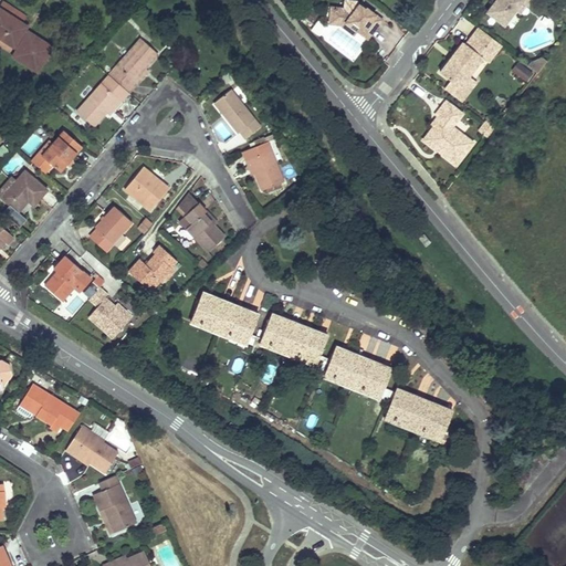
[(531,0),(496,0),(488,13),(504,25),(514,12),(522,1),(527,6),(531,0)]
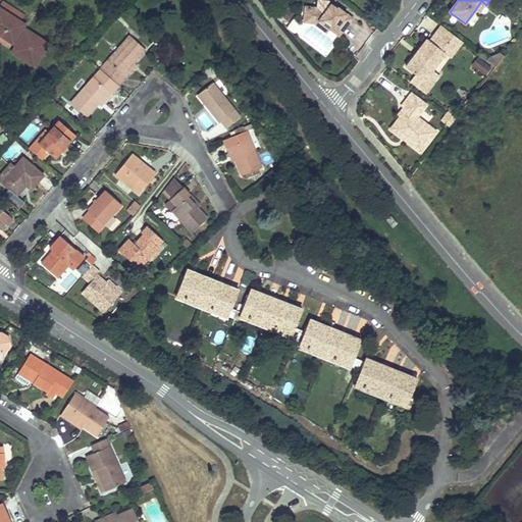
[(352,19),(332,4),(318,1),(317,8),(304,6),(303,18),(318,20),(329,30),(338,37),(352,19)]
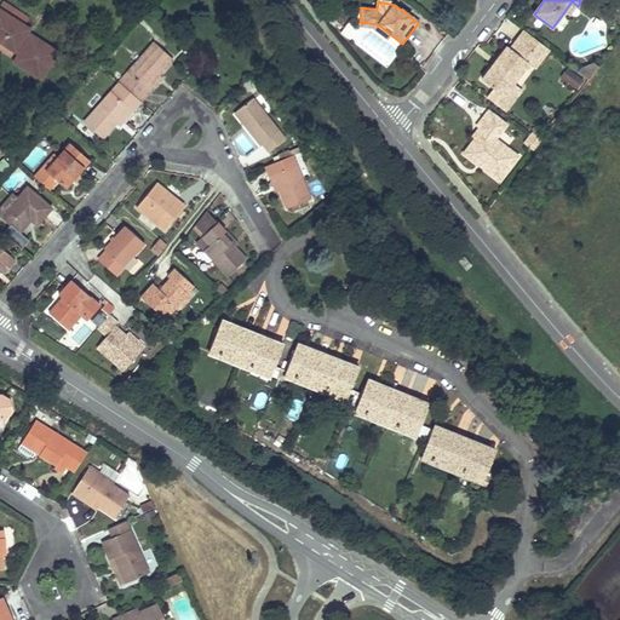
[(578,6),(572,1),(563,13),(569,17),(578,6)]
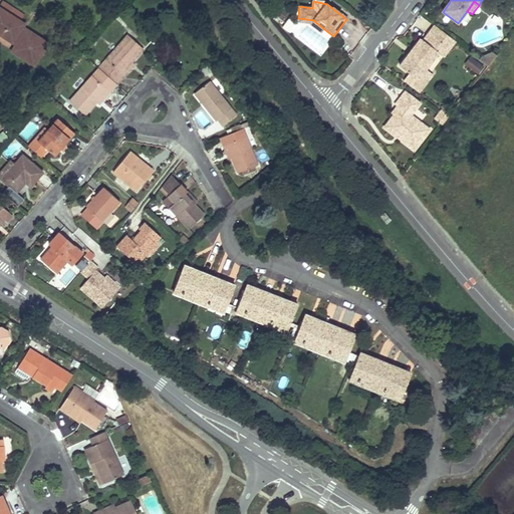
[(25,18),(3,4),(0,8),(0,32),(2,34),(0,36),(13,45),(15,42),(18,45),(13,53),(34,67),(47,46),(26,32),(25,34),(21,32),(25,27),(21,24),(25,18)]
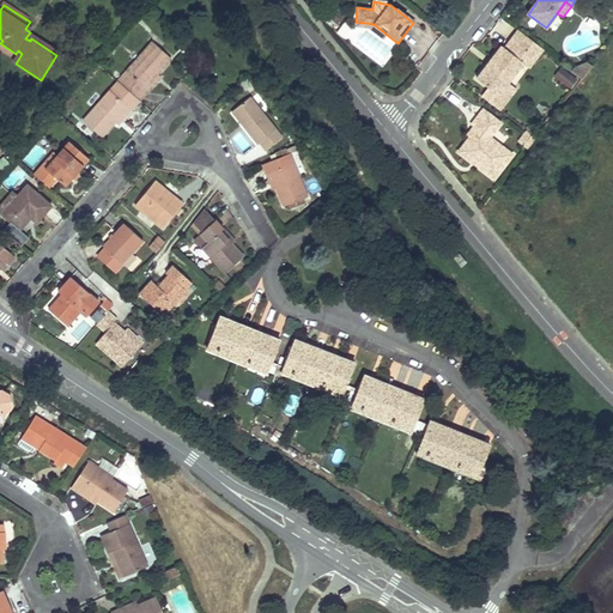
[(343,16),(335,10),(329,18),(337,23),(343,16)]
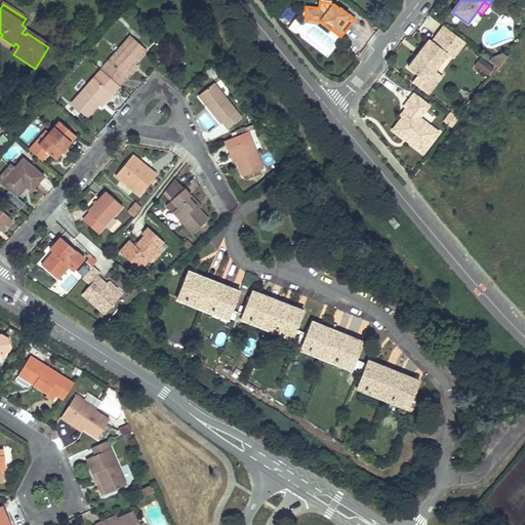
[(331,30),(320,21),(305,18),(304,24),(316,25),(328,34),(331,30)]
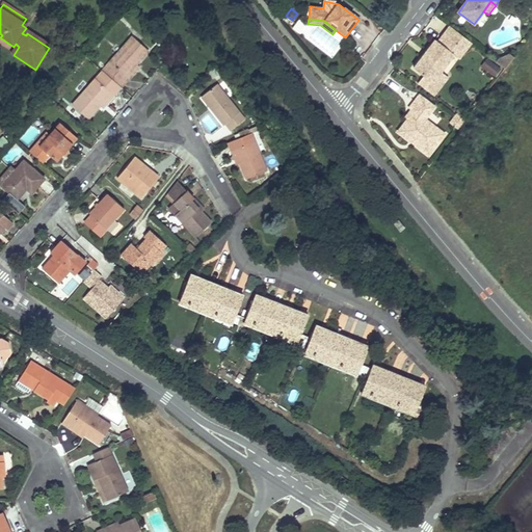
[(471,45),(449,28),(437,44),(434,43),(414,71),(424,78),(433,85),(442,74),(454,57),(459,60),(471,45)]
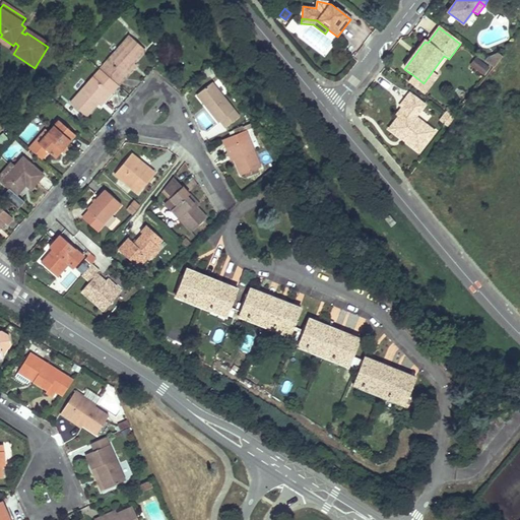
[(101,69),(118,84),(125,76),(122,74),(133,62),(144,49),(129,36),(101,69)]
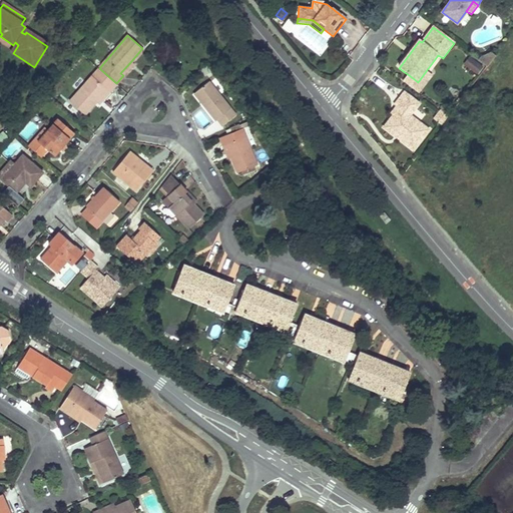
[(477,74),(483,67),(470,55),(463,63),(477,74)]
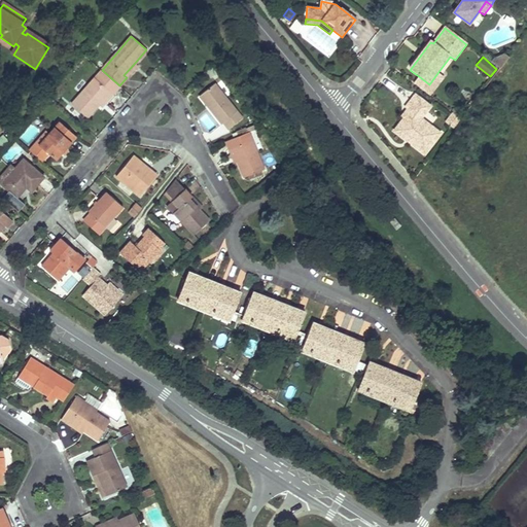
[(500,69),(508,58),(507,57),(493,61),(492,63),(500,69)]
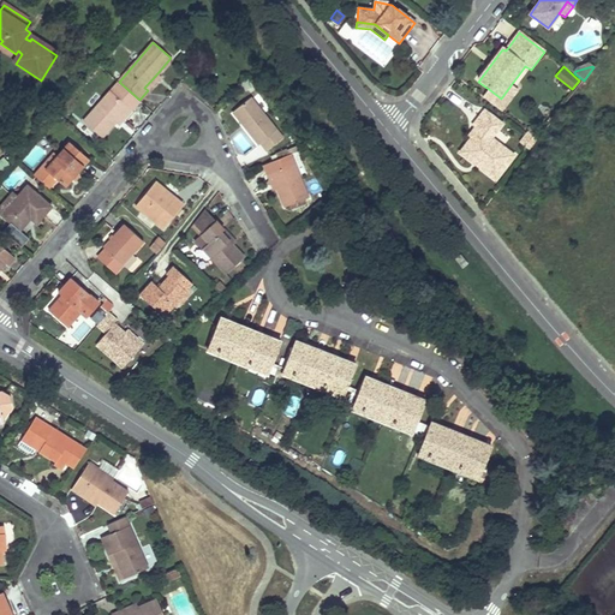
[(144,88),(148,90),(160,76),(157,73),(144,88)]
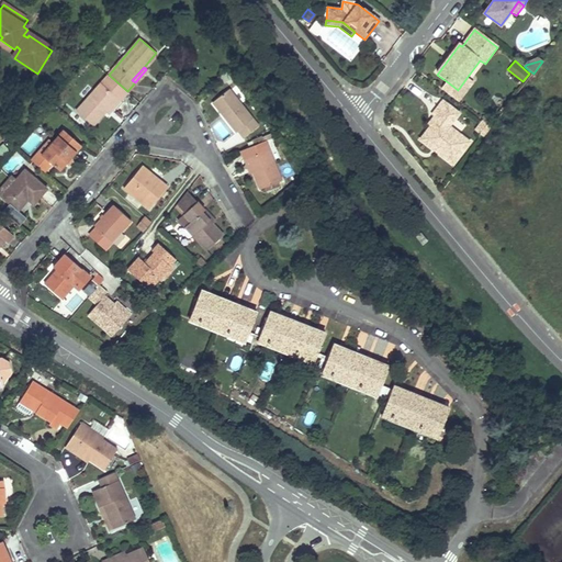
[(120,100),(127,91),(109,75),(77,111),(93,125),(105,111),(116,98),(119,99),(120,100)]
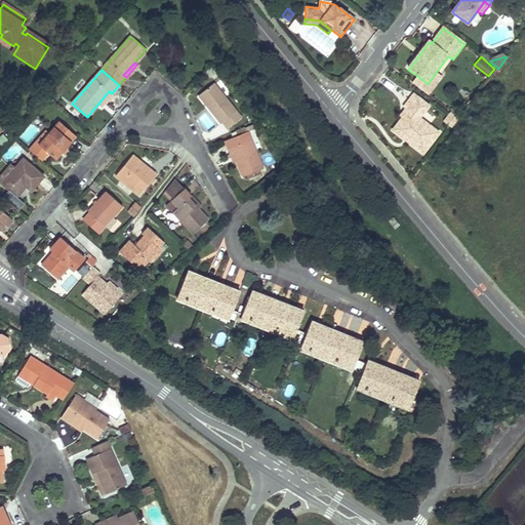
[(443,78),(436,73),(428,84),(418,77),(412,85),(429,96),(443,78)]
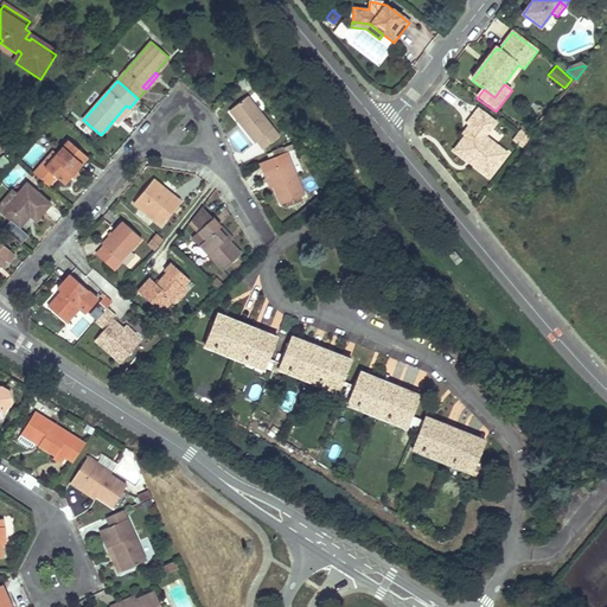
[(247,122),(244,123),(242,126),(255,141),(257,140),(264,148),(280,134),(246,94),(232,106),(247,122)]
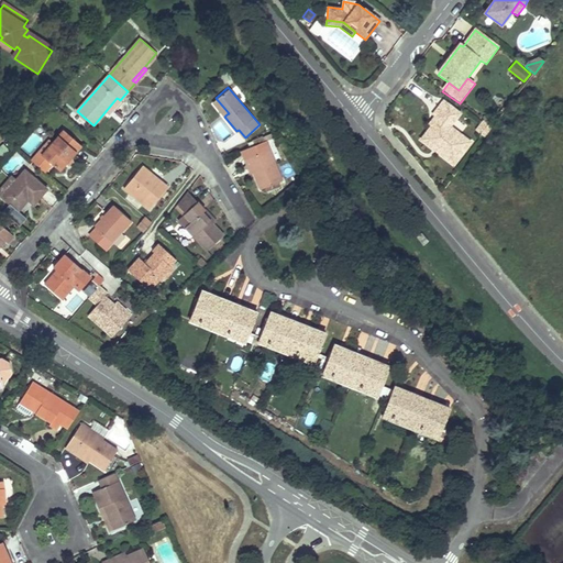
[(106,111),(108,113),(120,100),(119,99),(117,98),(106,111)]
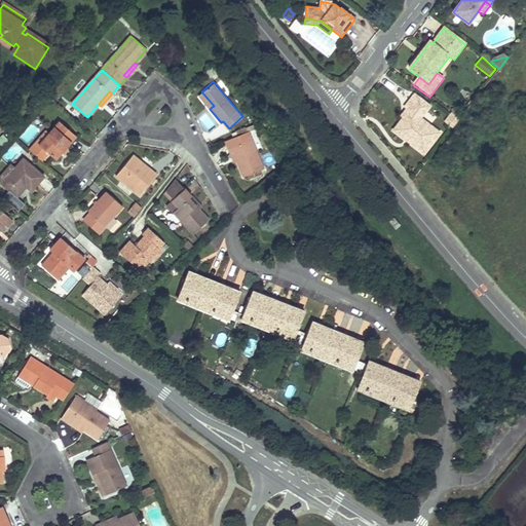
[(201,91),(197,95),(210,109),(214,106),(201,91)]
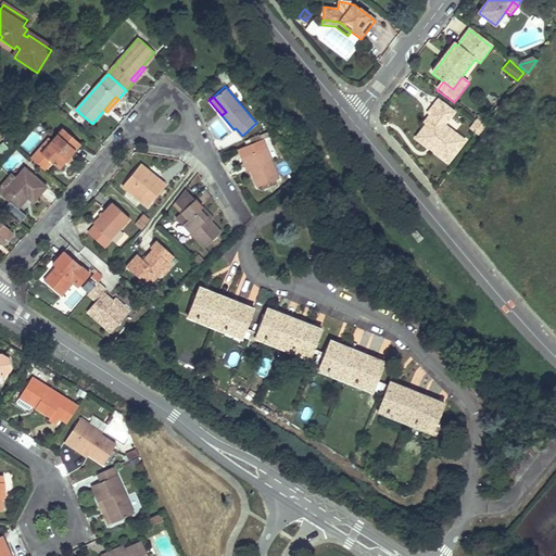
[(454,114),(439,101),(428,115),(430,116),(433,118),(427,126),(420,135),(436,147),(432,152),(449,165),(466,142),(445,126),(454,114)]
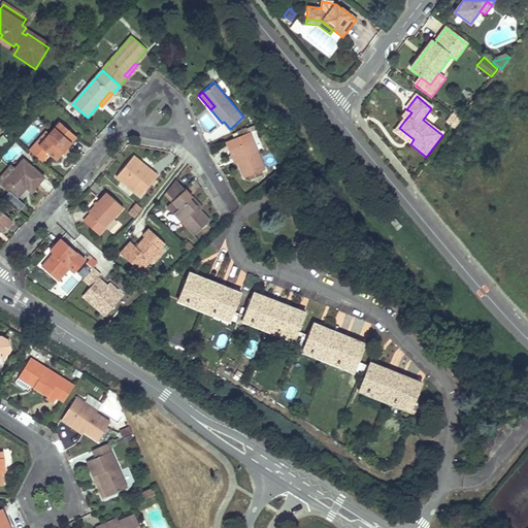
[(462,121),(454,114),(447,124),(455,130),(462,121)]
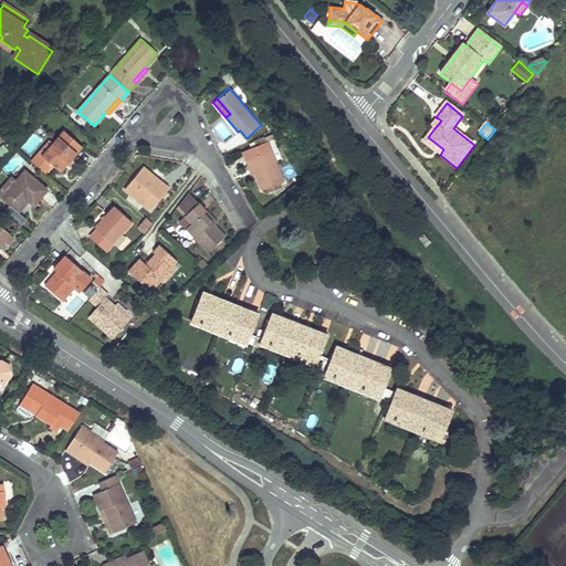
[(42,156),(51,164),(52,165),(60,171),(82,147),(64,130),(53,144),(42,156)]
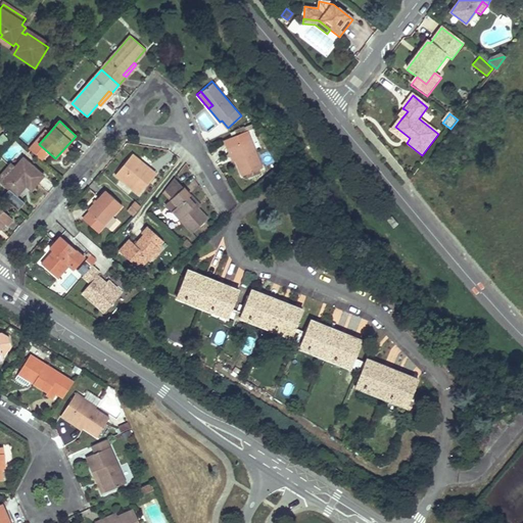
[(39,130),(33,124),(20,138),(27,143),(39,130)]
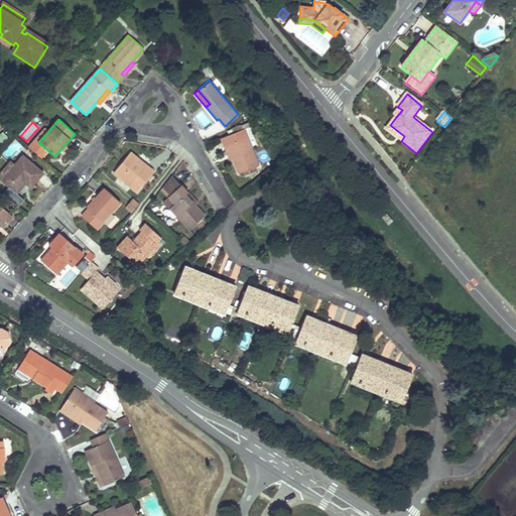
[(404,136),(390,125),(386,130),(401,141),(404,136)]
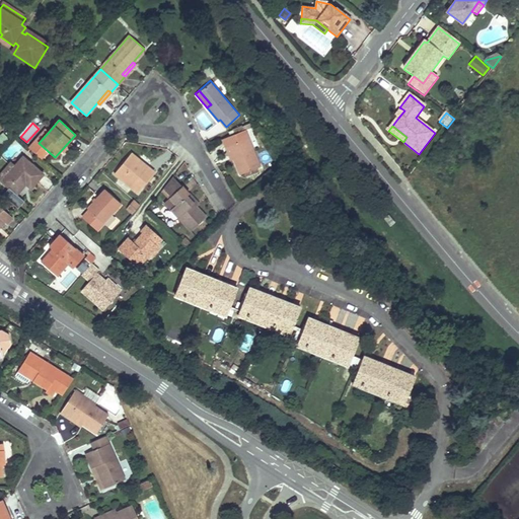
[(226,136),(232,154),(239,172),(258,166),(245,128),(226,136)]
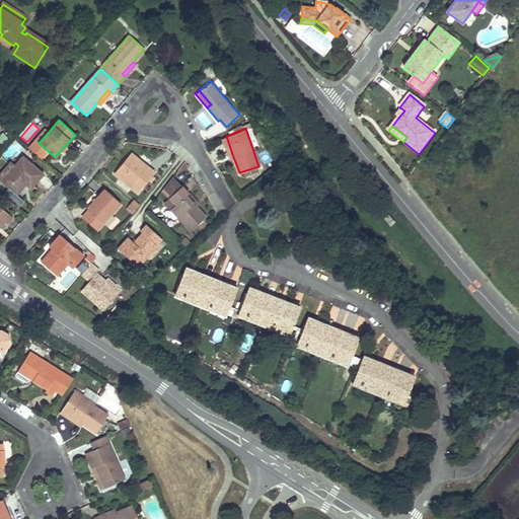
[(28,148),(41,158),(48,151),(47,150),(39,143),(49,132),(46,129),(28,148)]
